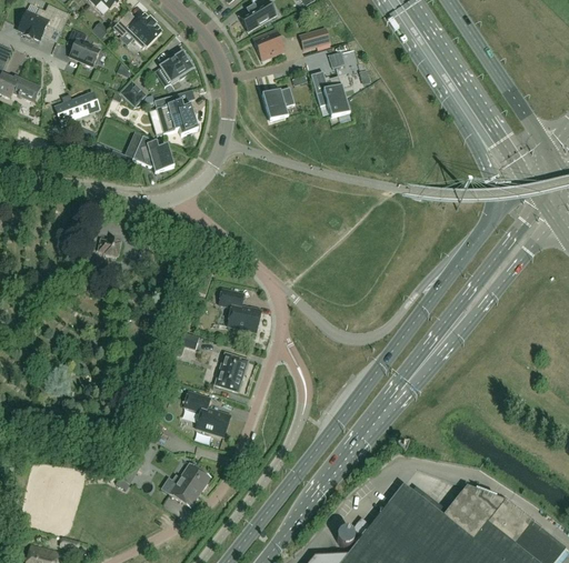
[(239,13),(248,29),(269,17),(275,13),(267,0),(262,0),(260,1),(255,4),(253,2),(246,7),(247,9),(239,13)]
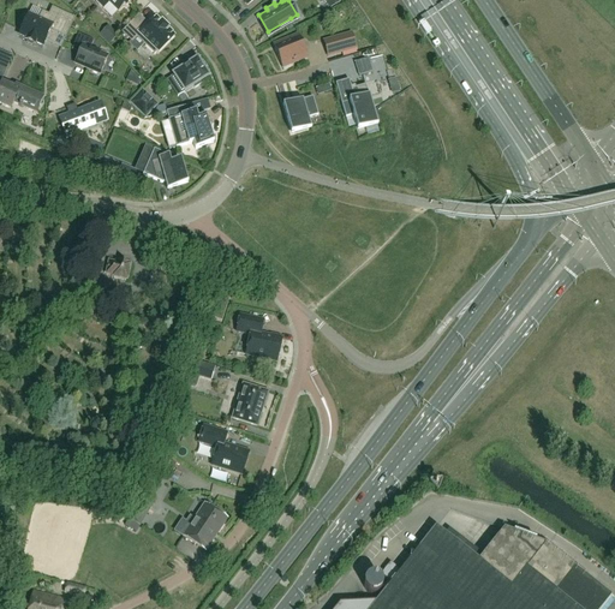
[(35,37),(43,41),(51,27),(65,34),(75,13),(52,3),(48,10),(42,6),(39,15),(29,10),(28,13),(24,11),(21,21),(23,22),(19,30),(27,34),(27,36),(34,40),(35,37)]
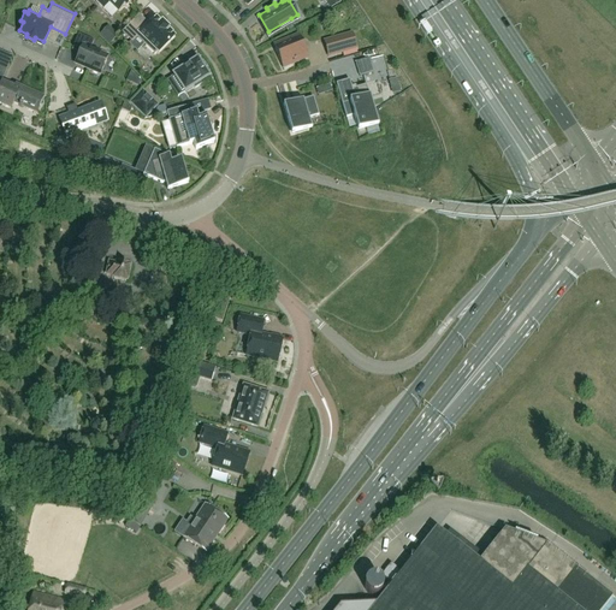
[(158,47),(173,31),(166,24),(167,23),(161,17),(160,18),(154,12),(147,19),(143,16),(141,18),(136,13),(123,27),(131,36),(140,28),(147,36),(144,39),(154,48),(158,46),(158,47)]
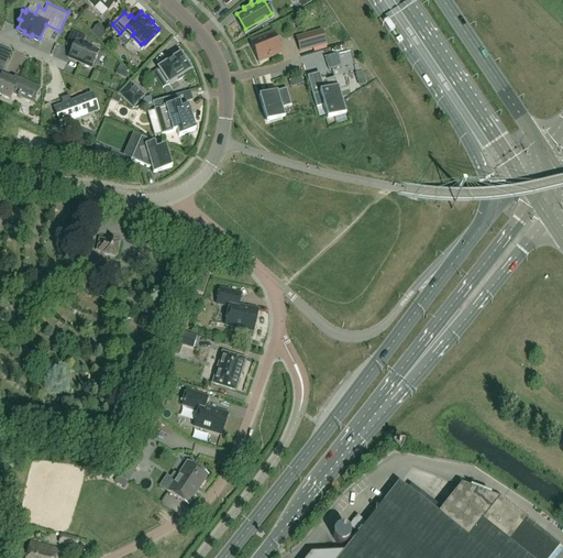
[(100,35),(107,29),(98,20),(91,28),(100,35)]
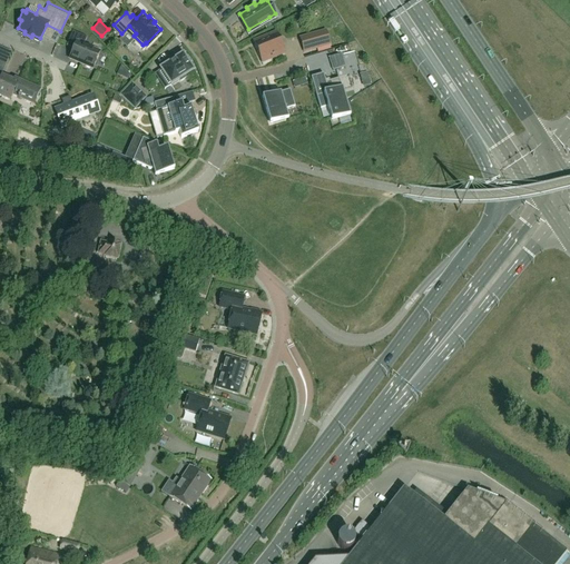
[(92,63),(100,48),(84,40),(87,32),(72,27),(66,41),(74,43),(69,53),(92,63)]
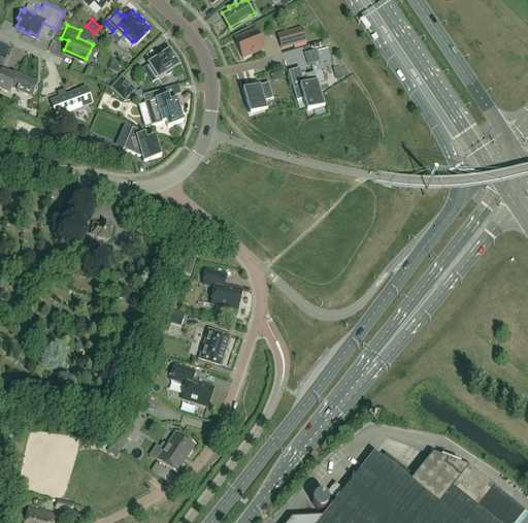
[(235,37),(241,52),(249,48),(250,51),(264,44),(256,26),(239,32),(241,35),(235,37)]
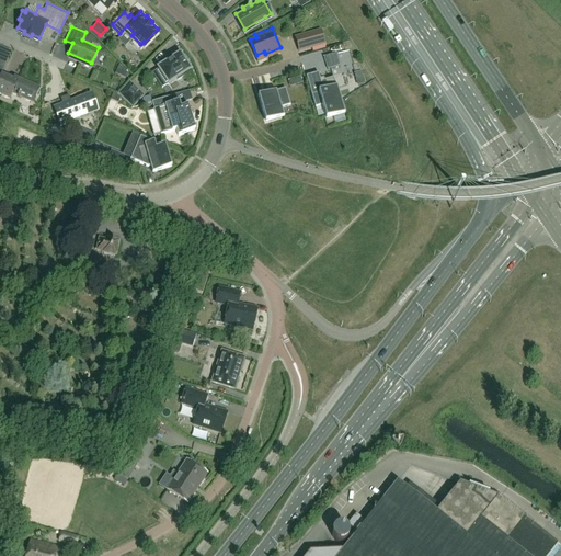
[(309,36),(311,43),(324,40),(322,33),(309,36)]
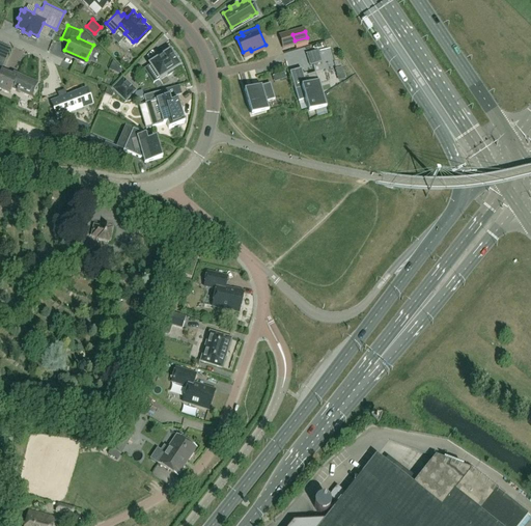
[(317,46),(306,49),(310,61),(322,57),(317,46)]
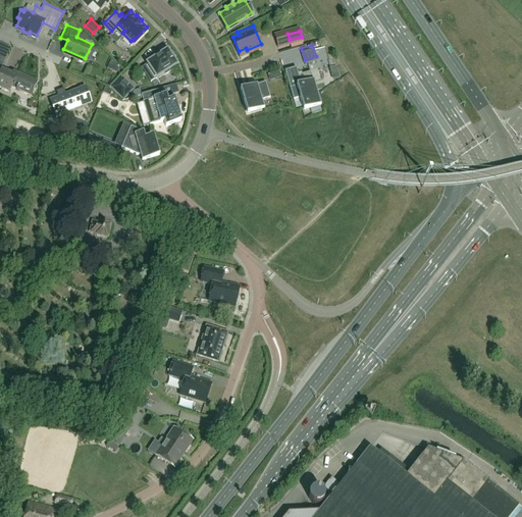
[(176,61),(172,54),(173,53),(169,47),(167,48),(167,47),(147,59),(156,73),(164,68),(165,70),(170,67),(169,65),(176,61)]
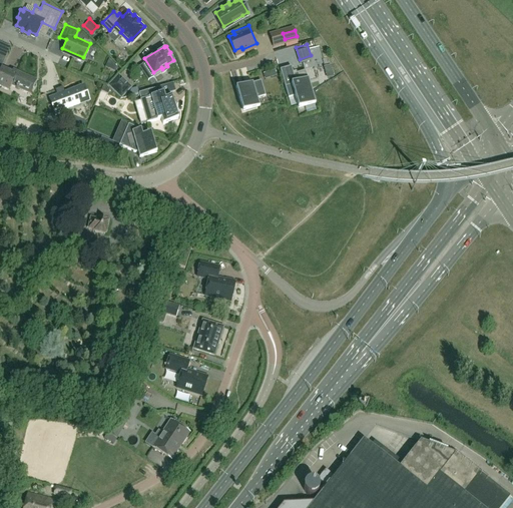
[(288,94),(295,92),(298,104),(315,99),(308,75),(305,67),(294,70),(291,62),(280,65),(280,66),(288,94)]
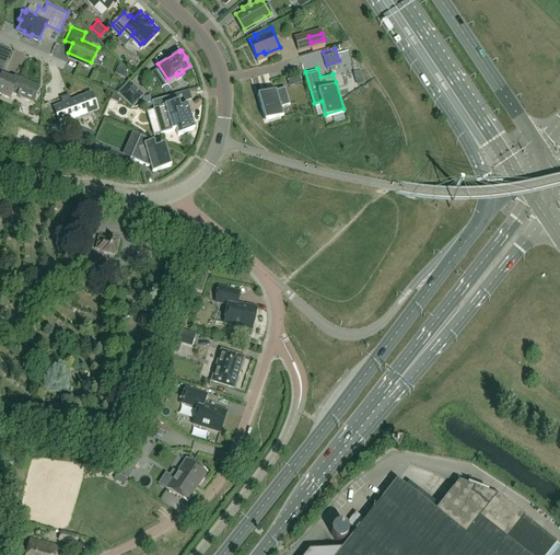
[(1,70),(0,72),(0,90),(10,94),(12,89),(25,94),(33,97),(39,83),(32,80),(18,73),(16,77),(1,70)]
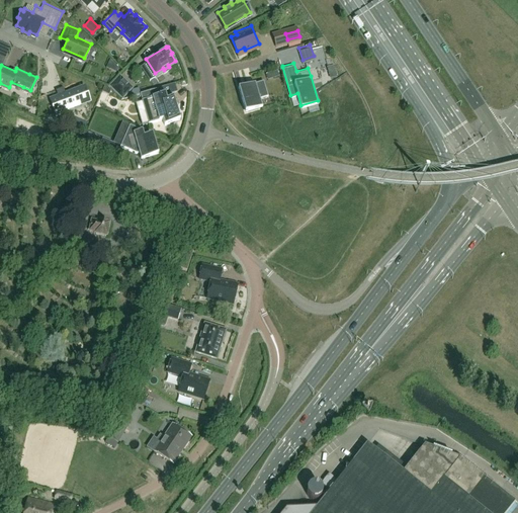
[(133,84),(119,72),(111,81),(110,83),(121,93),(123,92),(133,84)]
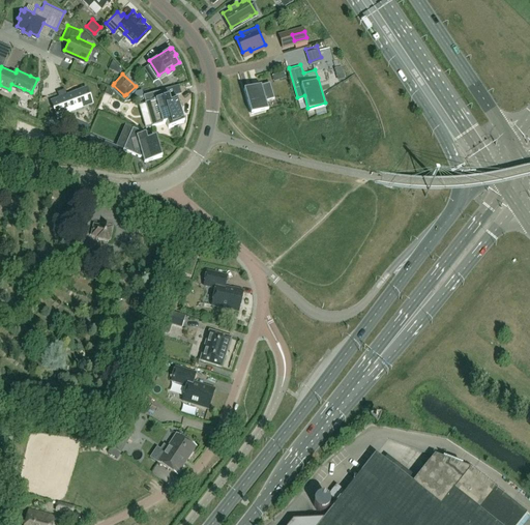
[(265,97),(274,95),(269,79),(244,87),(243,87),(251,111),(268,106),(265,97)]
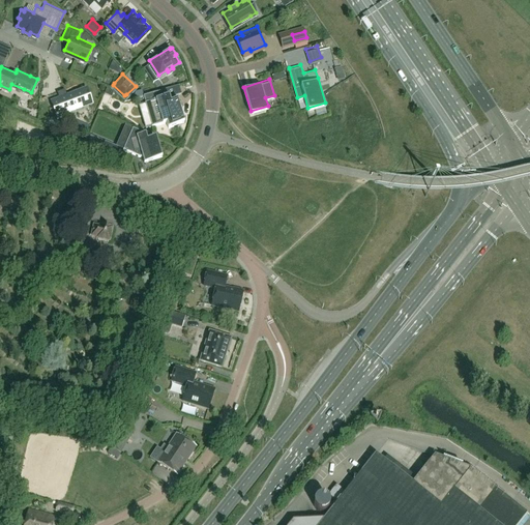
[(113,88),(111,85),(107,84),(104,90),(111,93),(113,88)]
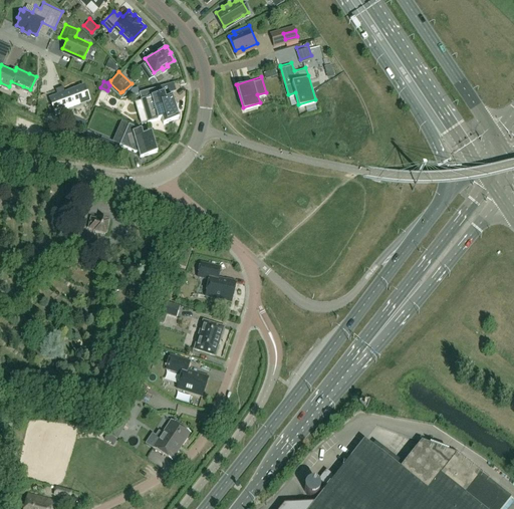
[(88,96),(83,82),(64,89),(62,83),(55,85),(57,91),(49,94),(55,111),(66,107),(65,104),(88,96)]
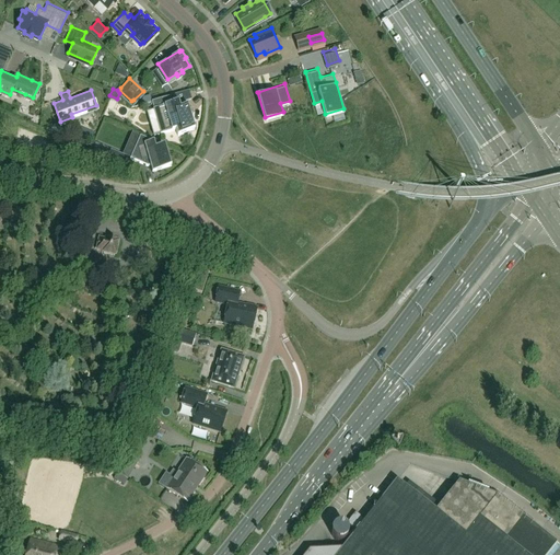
[(143,93),(140,100),(151,96),(150,91),(143,93)]
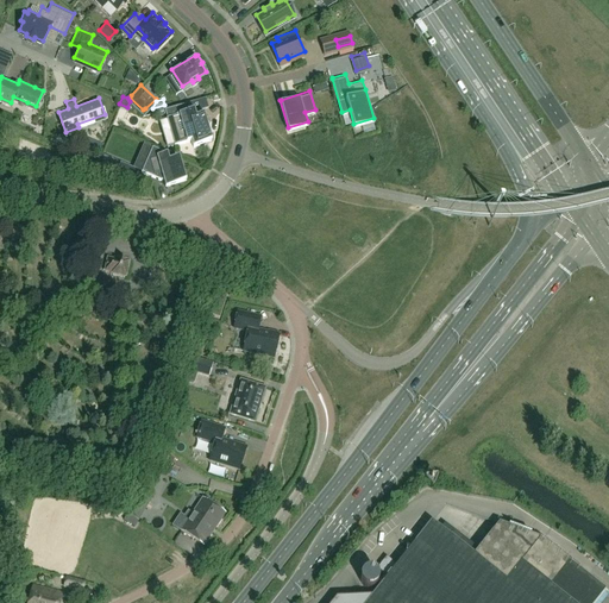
[(212,137),(203,111),(196,113),(194,106),(192,106),(189,99),(164,106),(167,113),(167,114),(174,140),(192,136),(193,143),(212,137)]
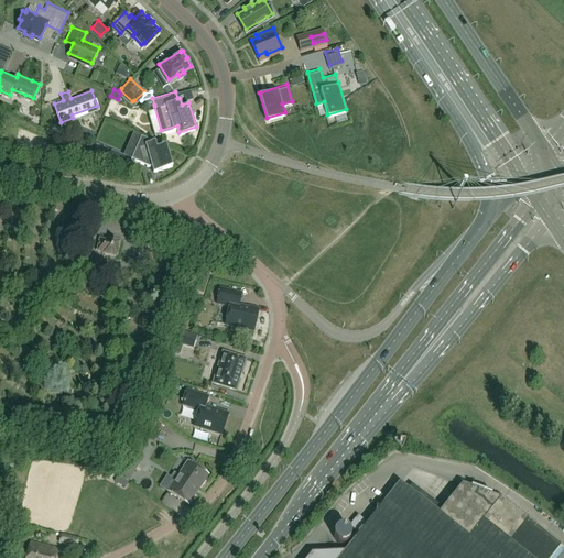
[(172,164),(165,142),(156,144),(154,139),(141,132),(131,155),(149,163),(152,162),(154,171),(155,171),(154,170),(172,164)]
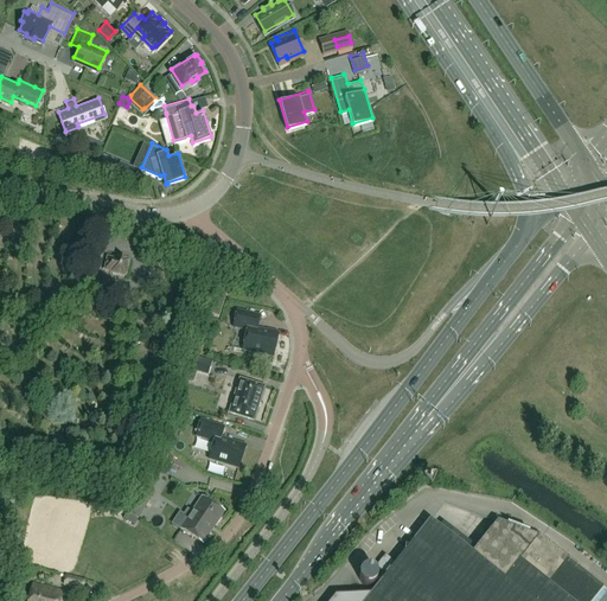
[(134,172),(138,165),(120,157),(117,164),(134,172)]
